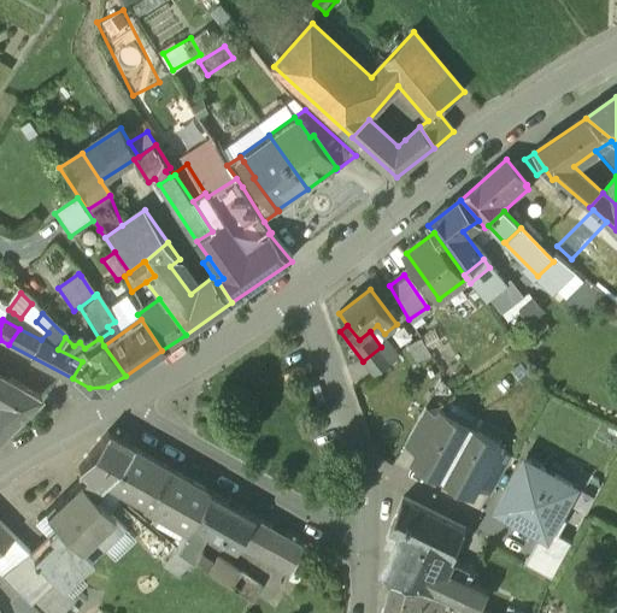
[(421,340),(409,348),(417,364),(430,357),(421,340)]
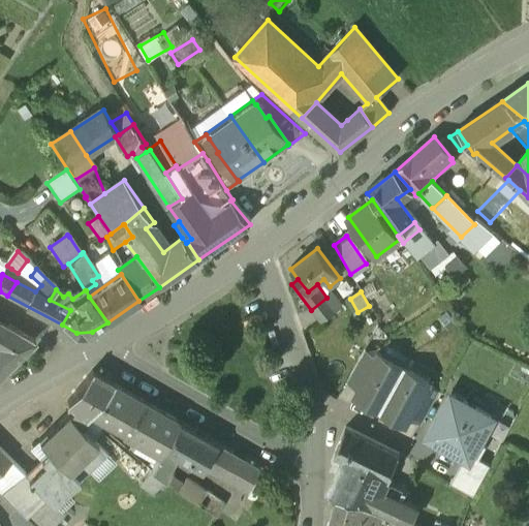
[(327,298),(311,310),(321,323),(341,308),(331,295),(327,298)]
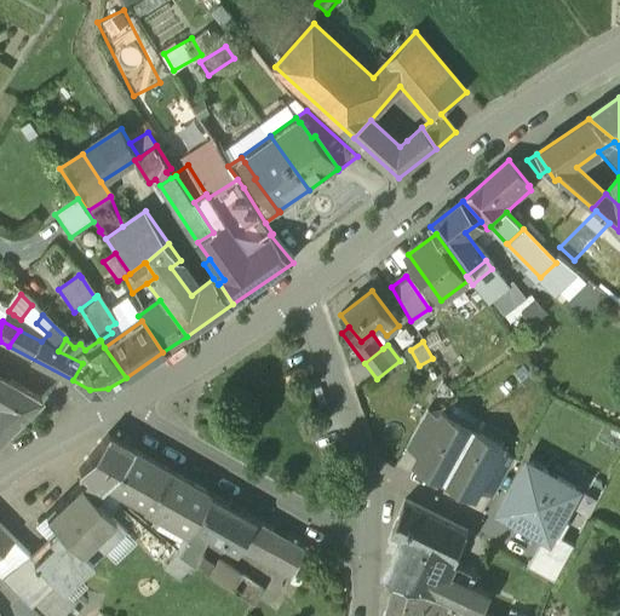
[(0,442),(41,402),(0,379),(0,442)]
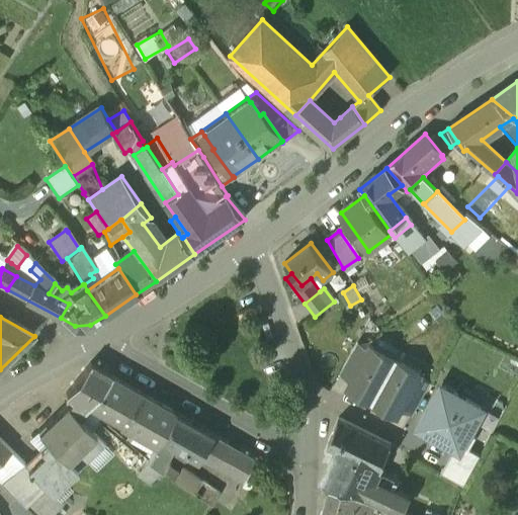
[(356,344),(339,376),(350,382),(368,351),(356,344)]
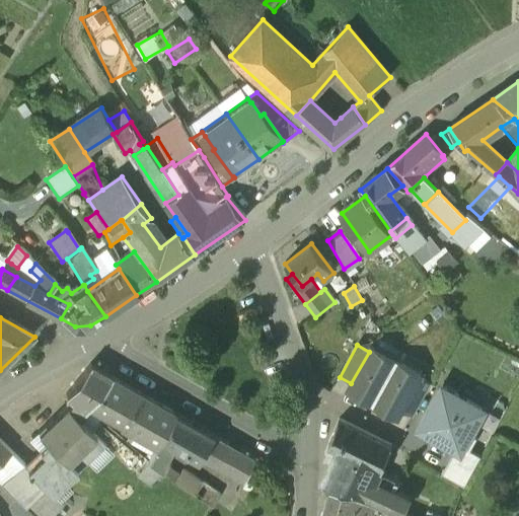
[(351,383),(348,390),(349,390),(350,389),(360,395),(359,396),(360,397),(368,402),(371,402),(373,403),(395,363),(370,349),(369,352),(351,383)]
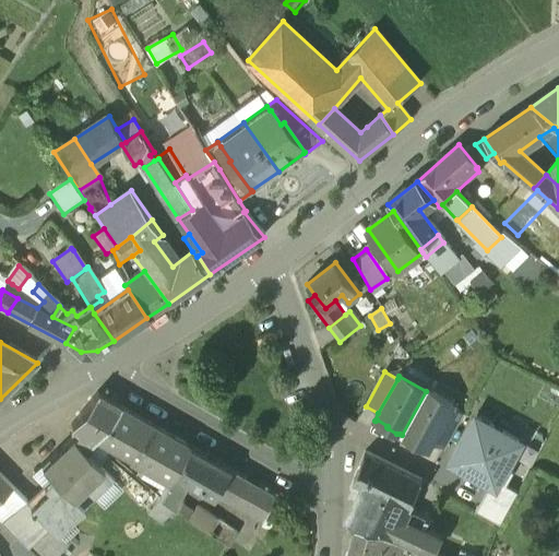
[(453,406),(426,391),(402,435),(403,436),(405,438),(414,444),(416,442),(427,449),(427,450),(428,451),(432,442),(451,409),(453,406)]
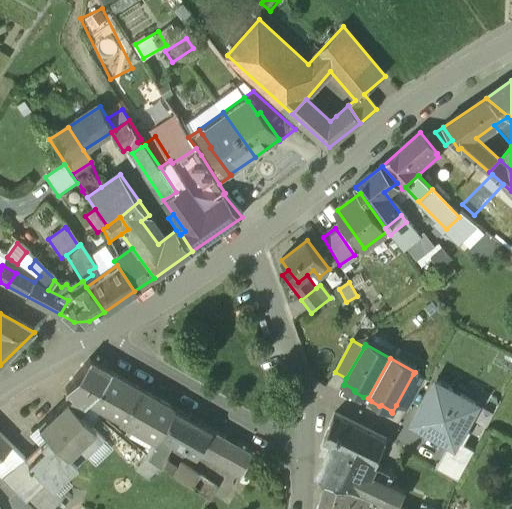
[(109,374),(88,363),(64,392),(73,398),(67,404),(77,415),(89,399),(109,374)]
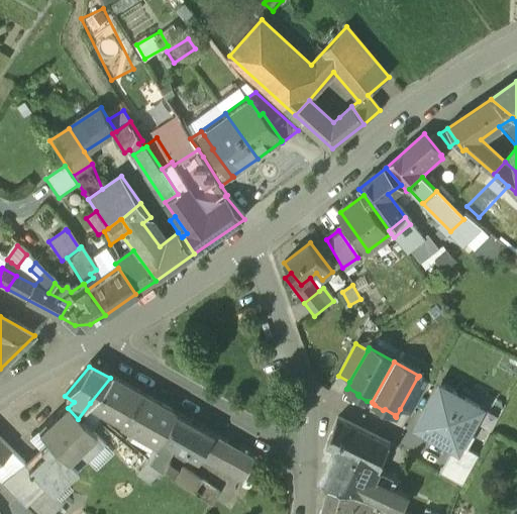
[(174,414),(110,378),(90,403),(104,414),(108,407),(119,413),(116,420),(120,422),(119,425),(156,446),(174,414)]
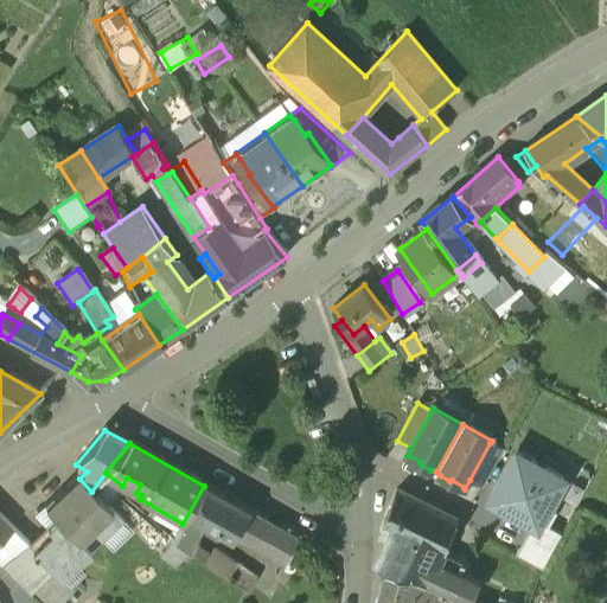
[(490,443),(470,480),(483,488),(503,451),(490,443)]
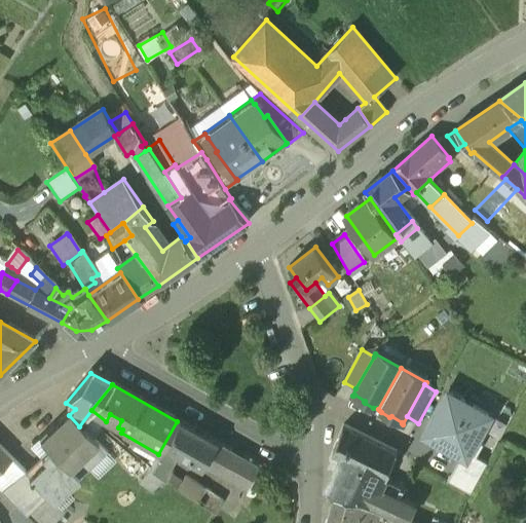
[(488,417),(448,395),(425,436),(438,442),(437,444),(453,453),(454,451),(462,455),(465,457),(475,442),(488,417)]
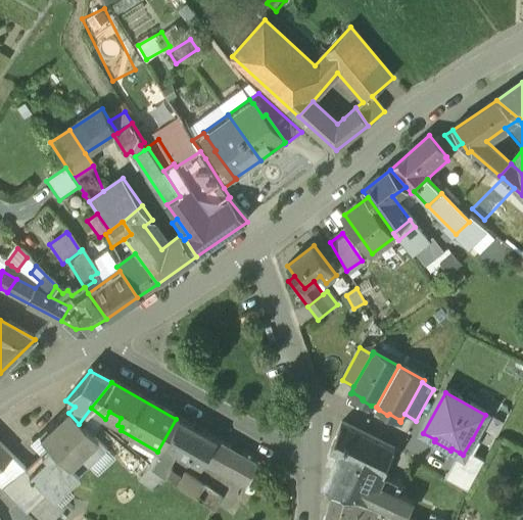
[(68,413),(67,412),(39,439),(51,453),(29,475),(28,476),(52,502),(69,485),(60,475),(96,442),(79,424),(68,413)]
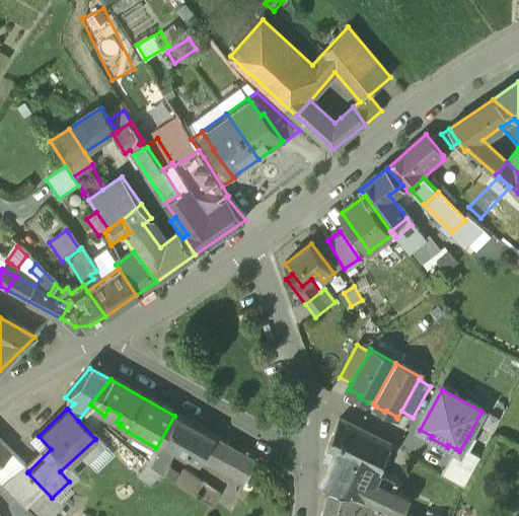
[(216,439),(174,416),(156,448),(148,464),(161,473),(165,467),(175,449),(201,464),(205,458),(216,439)]
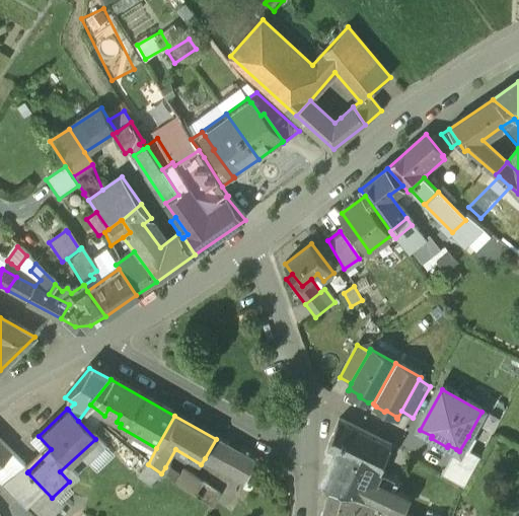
[(392,449),(339,423),(326,447),(337,452),(380,473),(392,449)]
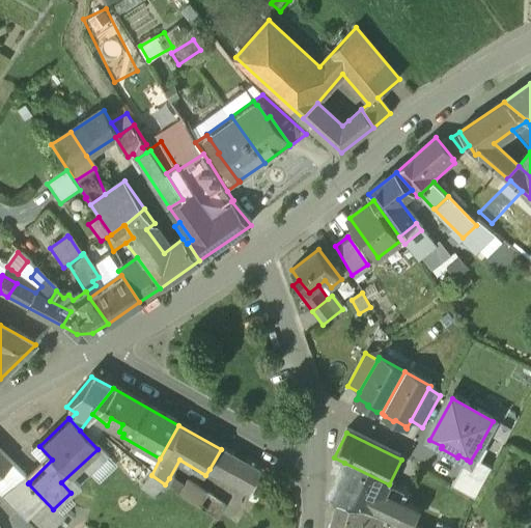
[(470,462),(467,460),(451,488),(474,501),(492,470),(480,464),(487,451),(479,446),(470,462)]
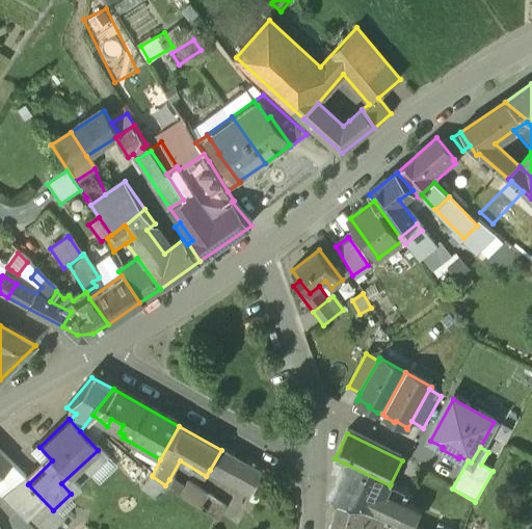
[(262,474),(221,450),(210,470),(250,494),(262,474)]
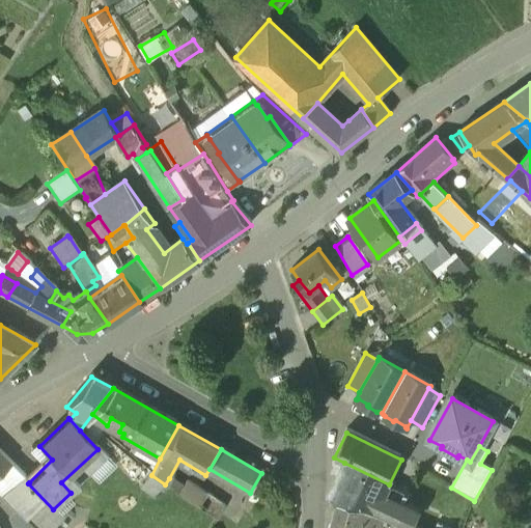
[(15,468),(0,453),(0,480),(0,481),(15,468)]
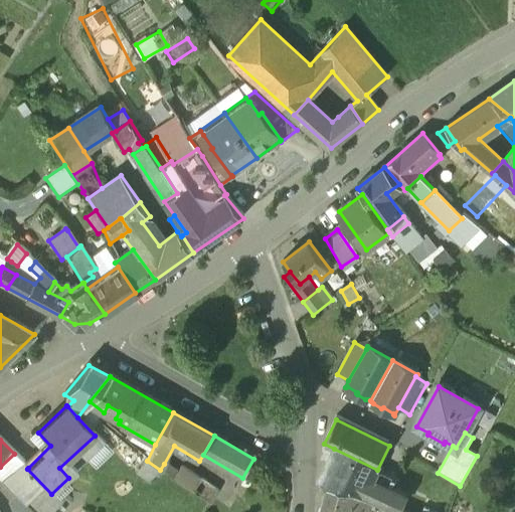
[(377,470),(334,449),(319,481),(327,486),(353,492),(364,497),(377,470)]
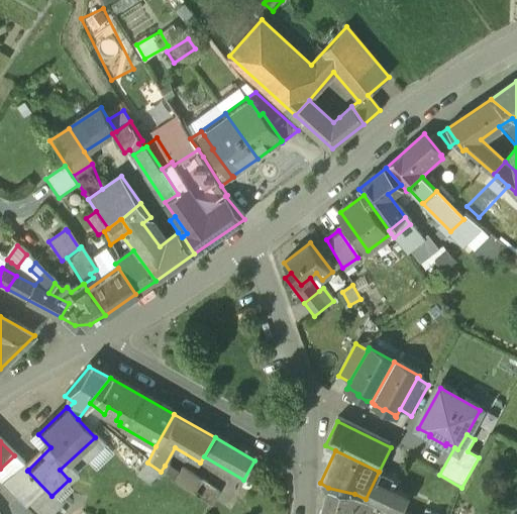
[(0,469),(0,468),(0,473),(7,481),(24,467),(14,455),(0,469)]
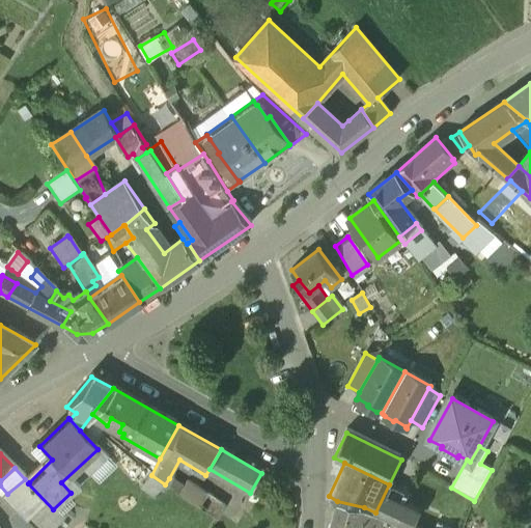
[(150,475),(140,489),(155,498),(165,484),(151,475),(150,475)]
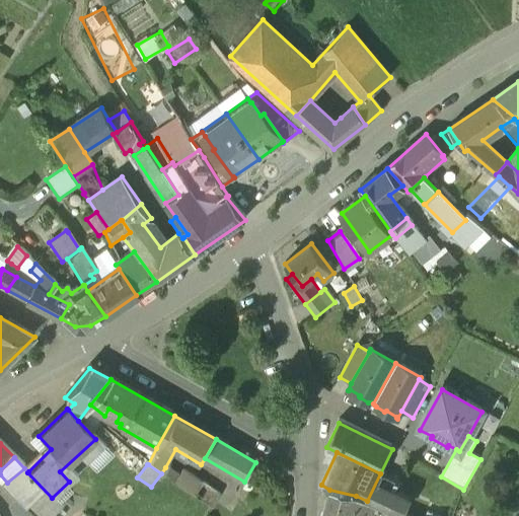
[(180,476),(165,467),(161,473),(175,484),(180,476)]
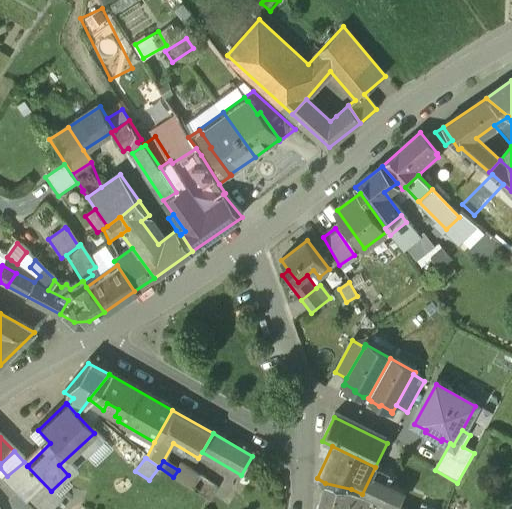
[(51,491),(27,466),(28,465),(24,462),(7,476),(2,480),(25,503),(27,501),(35,508),(54,508),(62,501),(51,491)]
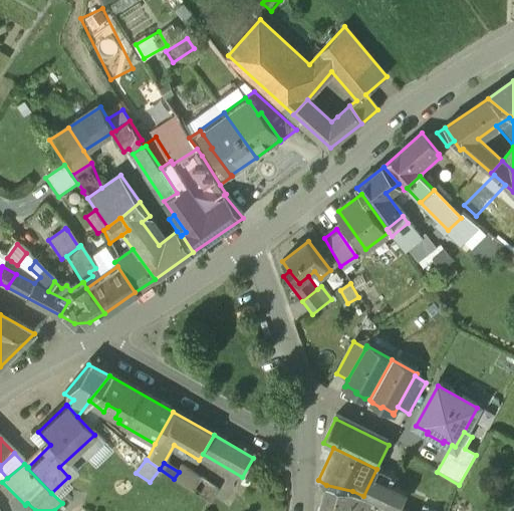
[(198,479),(181,468),(179,472),(174,479),(210,504),(217,492),(198,479)]
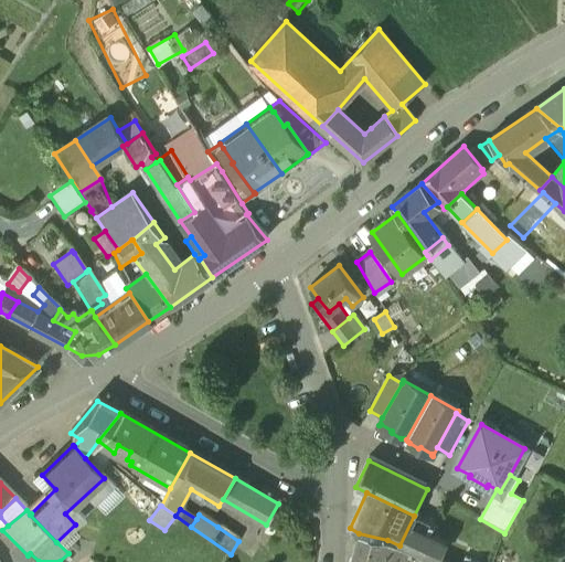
[(414,516),(400,545),(406,549),(418,554),(428,559),(434,561),(437,561),(446,544),(430,538),(436,527),(414,516)]
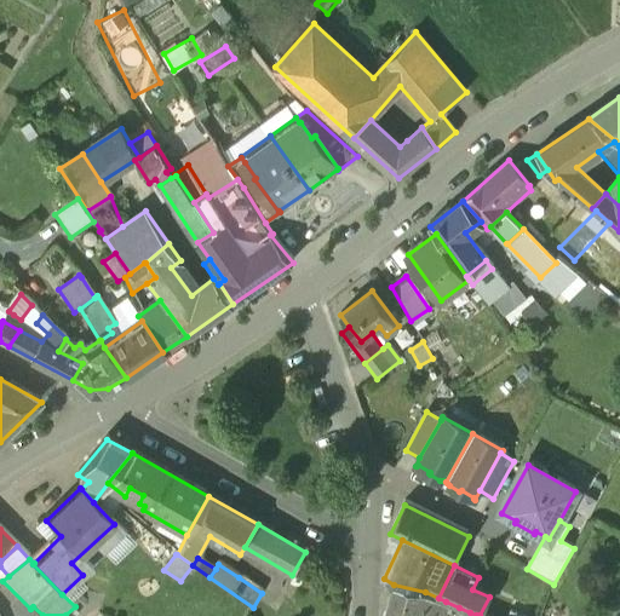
[(425,592),(394,585),(385,615),(440,615),(446,602),(438,598),(425,592)]
